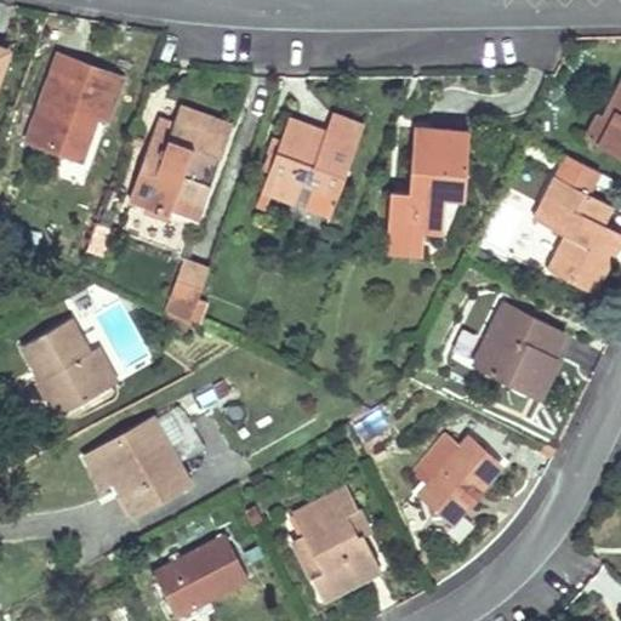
[(121,78),(60,55),(28,141),(80,160),(96,115),(106,119),(121,78)]
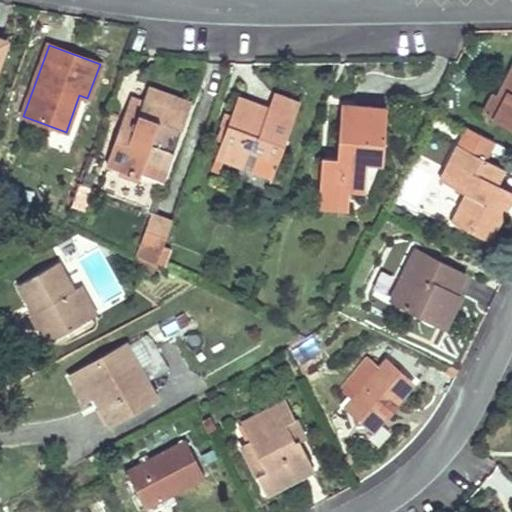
[(495,119),(511,128),(511,68),(497,99),(503,102),(495,119)]
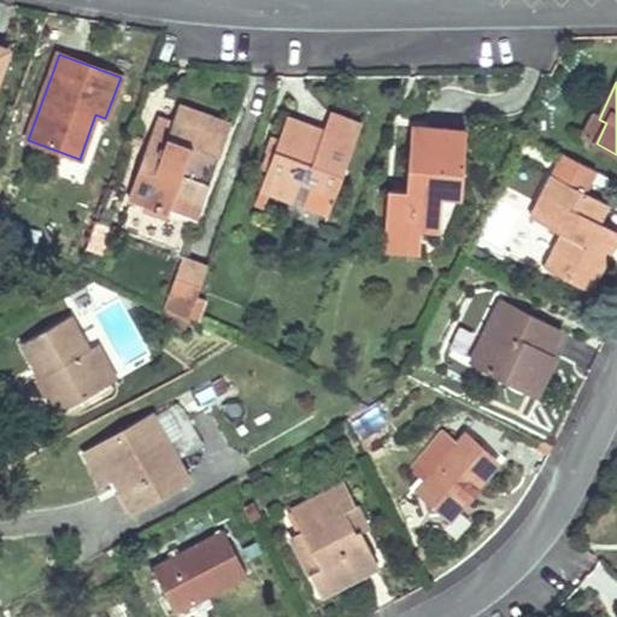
[(201,112),(178,104),(177,110),(199,118),(201,112)]
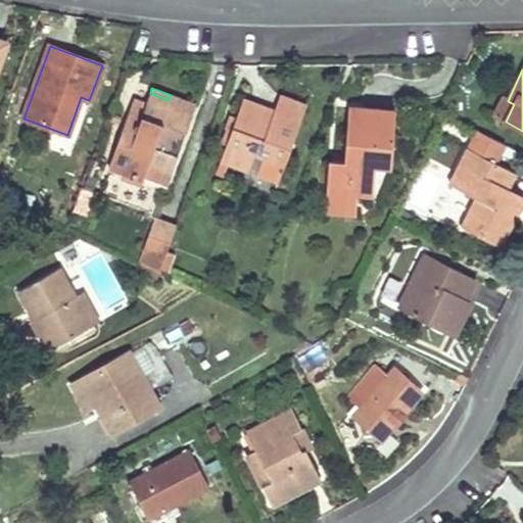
[(196,105),(171,95),(169,100),(150,93),(146,103),(139,123),(126,119),(106,172),(110,173),(102,195),(151,212),(161,184),(167,187),(177,161),(175,160),(196,105)]
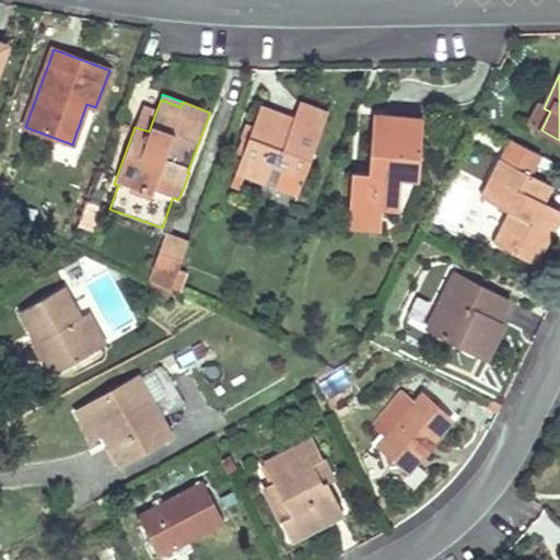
[(304,176),(328,112),(300,102),(294,118),(260,106),(236,172),(245,174),(266,182),(272,164),(304,176)]
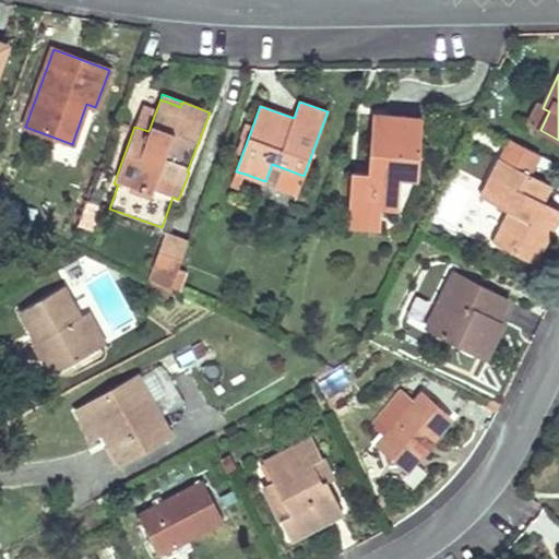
[(156,110),(143,105),(134,127),(149,131),(156,110)]
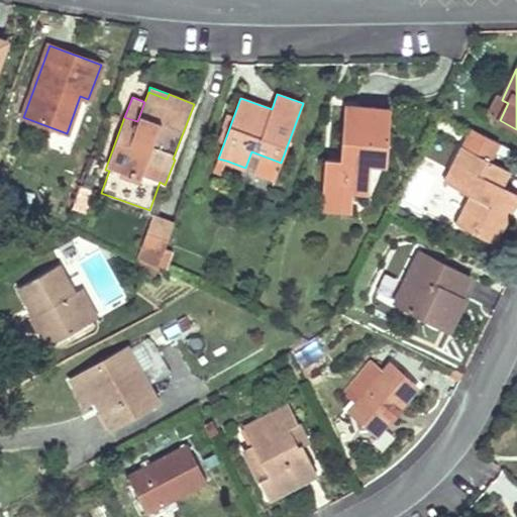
[(502,100),(497,98),(489,115),(500,120),(508,103),(502,100)]
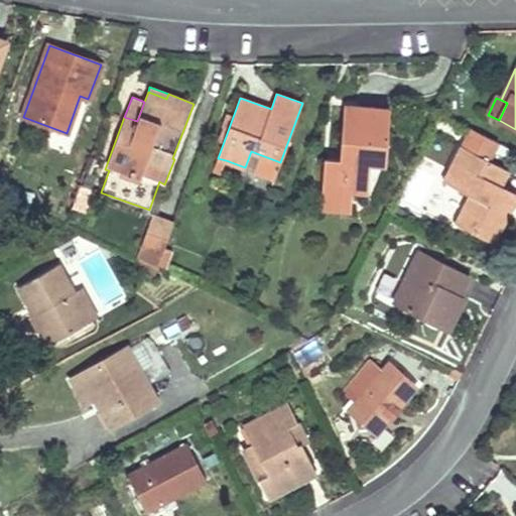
[(391,110),(345,106),(340,160),(325,158),(321,201),(352,203),(353,191),(368,192),(371,164),(386,165),(391,110)]
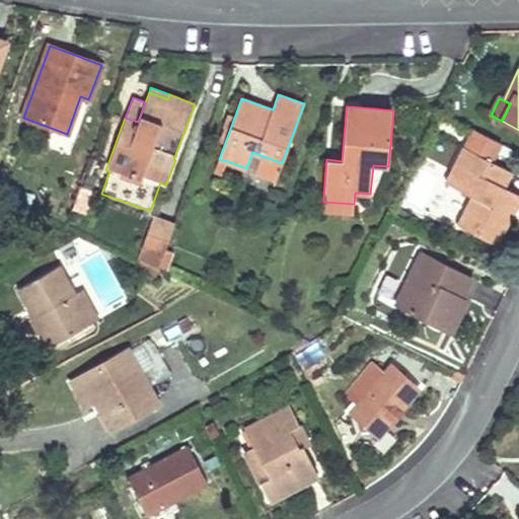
[(119,117),(105,112),(104,117),(118,121),(119,117)]
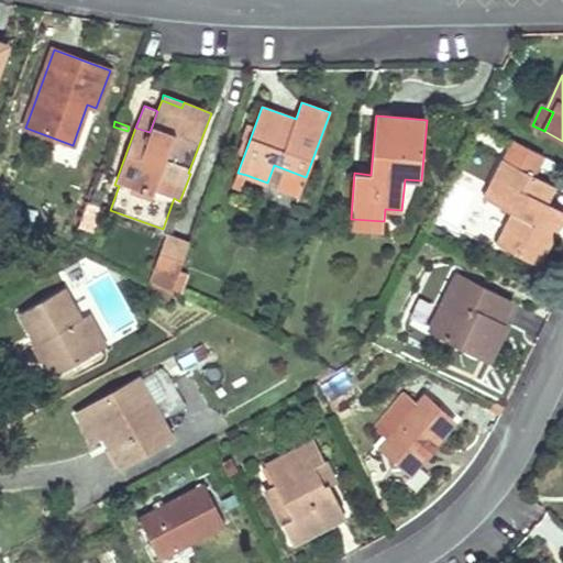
[(542,156),(512,141),(483,199),(511,213),(497,244),(539,265),(562,214),(562,210),(545,202),(554,186),(532,175),(542,156)]
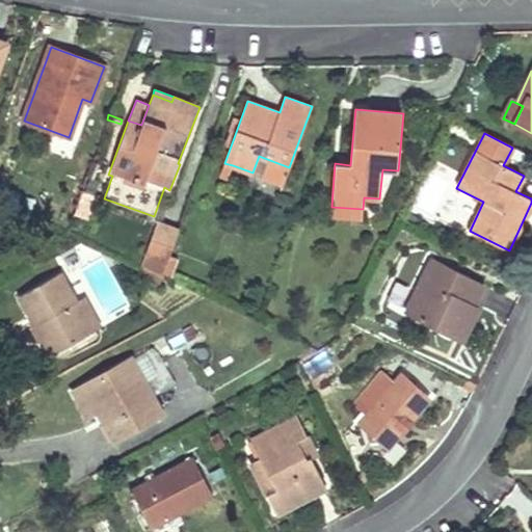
[(289,167),(259,156),(253,173),(283,184),(289,167)]
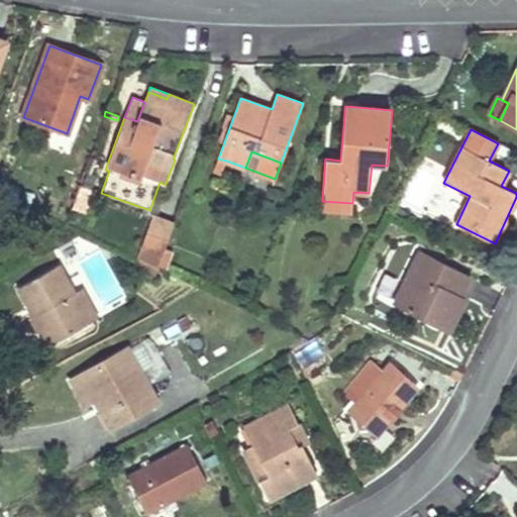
[(226,161),(218,159),(214,172),(221,175),(226,161)]
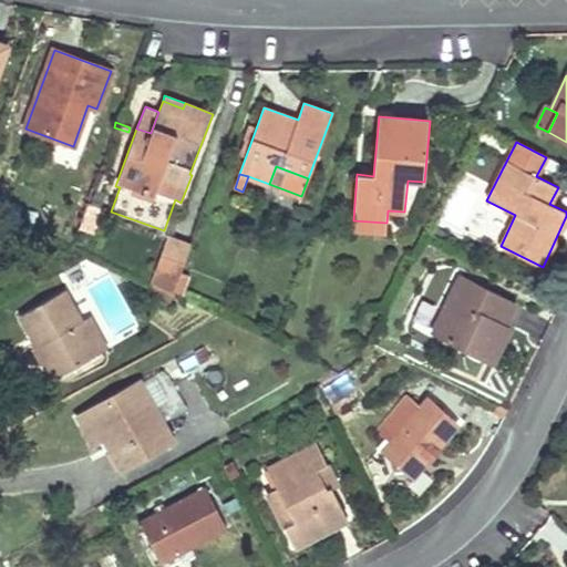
[(387,223),(353,220),(352,230),(385,234),(387,223)]
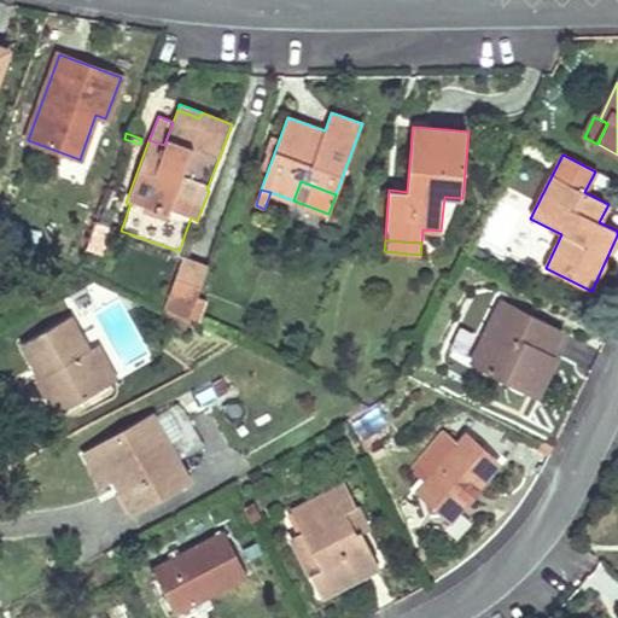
[(172,297),(193,305),(196,298),(203,279),(202,279),(205,268),(184,261),(172,297)]
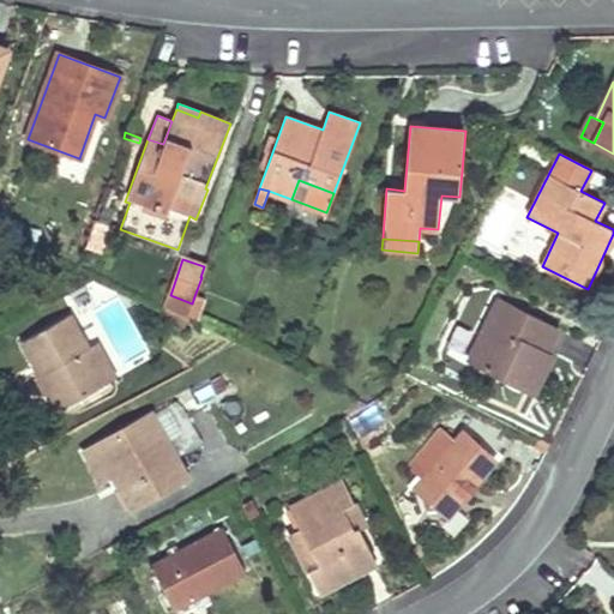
[(197,320),(204,300),(194,296),(192,304),(187,318),(197,320)]
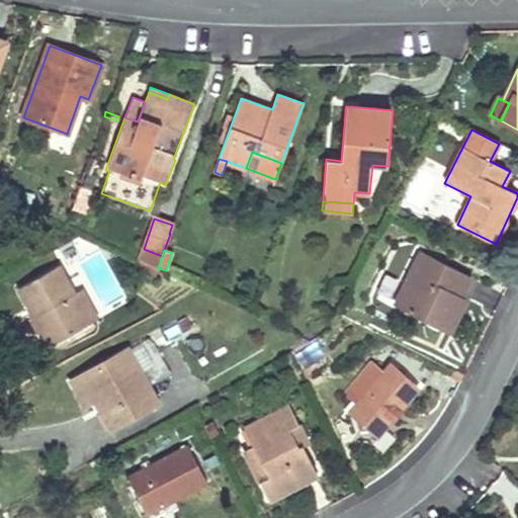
[(458,294),(467,275),(422,253),(396,305),(441,328),(458,294)]
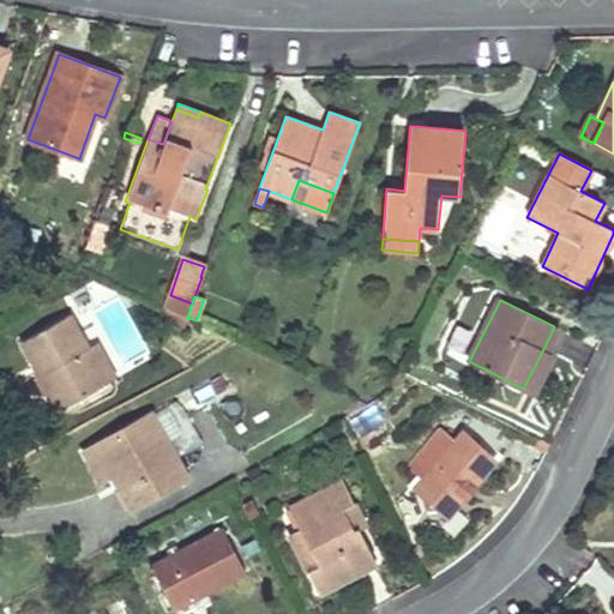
[(187,318),(164,309),(160,321),(184,330),(187,318)]
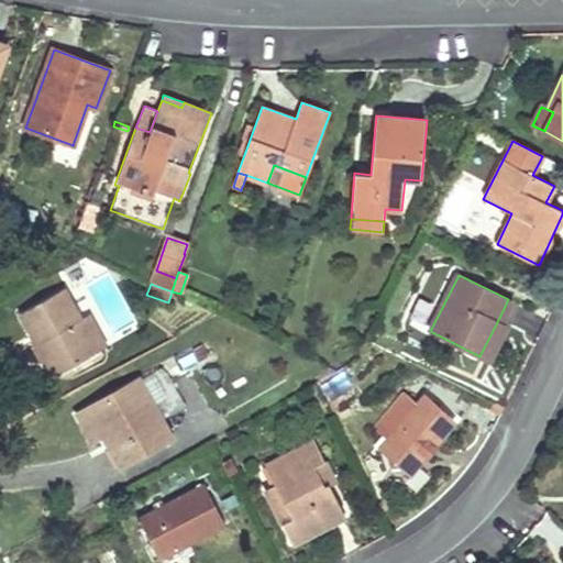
[(20,312),(54,375),(98,351),(80,319),(63,288),(20,312)]
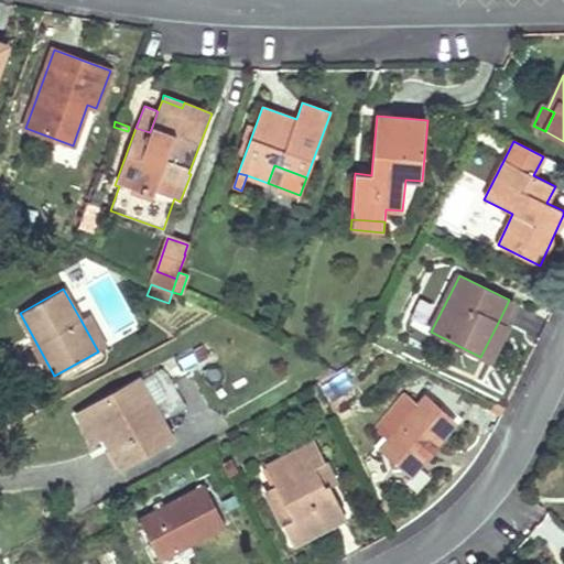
[(80,320),(98,351),(106,346),(88,315),(80,320)]
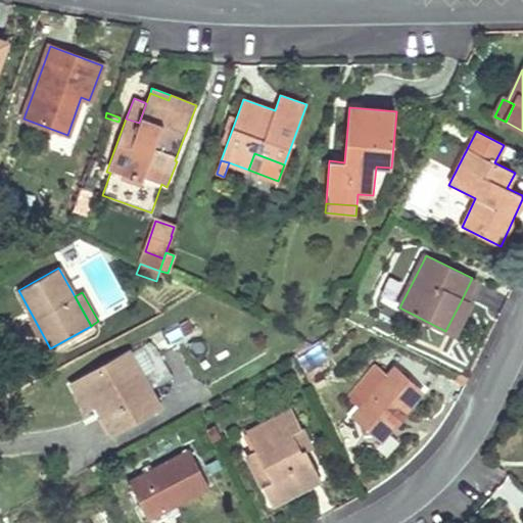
[(463,297),(445,331),(455,335),(471,301),(463,297)]
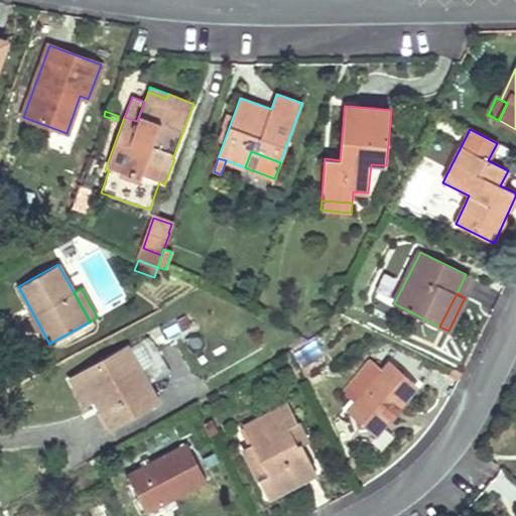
[(416,387),(405,377),(404,373),(401,374),(390,365),(384,372),(378,343),(345,393),(313,405),(351,411),(357,416),(358,427),(370,427),(377,432),(416,387)]
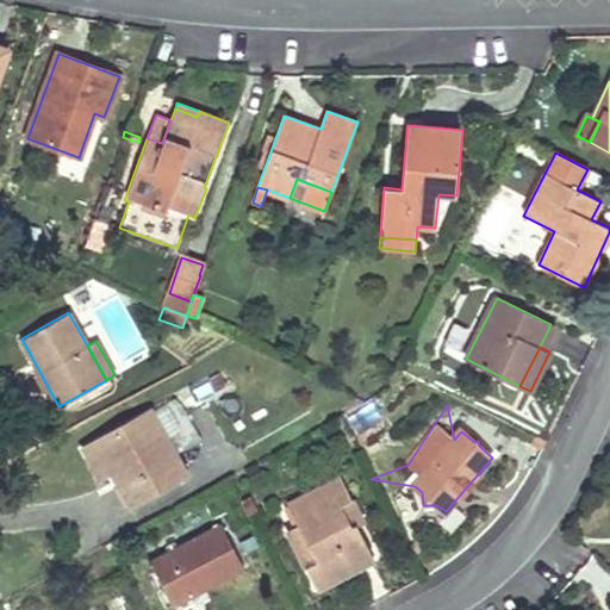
[(131,505),(186,474),(150,411),(95,442),(112,471),(131,505)]
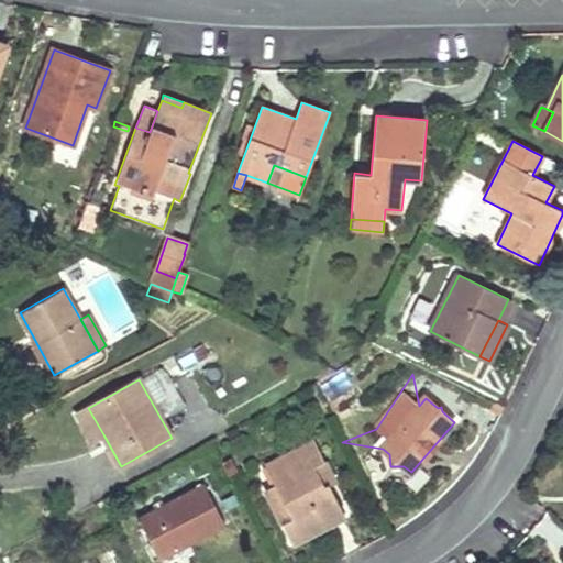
[(504,407),(494,403),(489,410),(499,416),(504,407)]
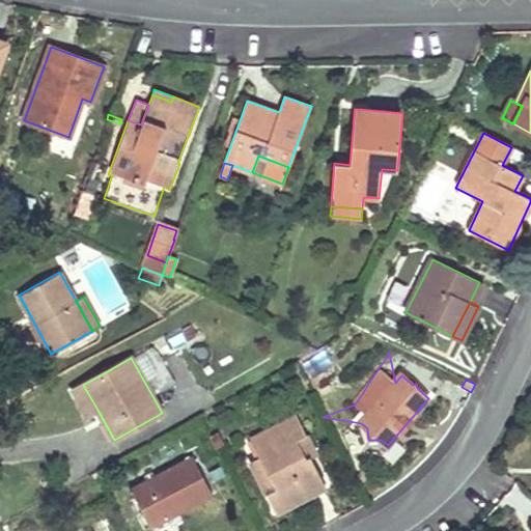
[(98,410),(83,385),(73,391),(87,416),(98,410)]
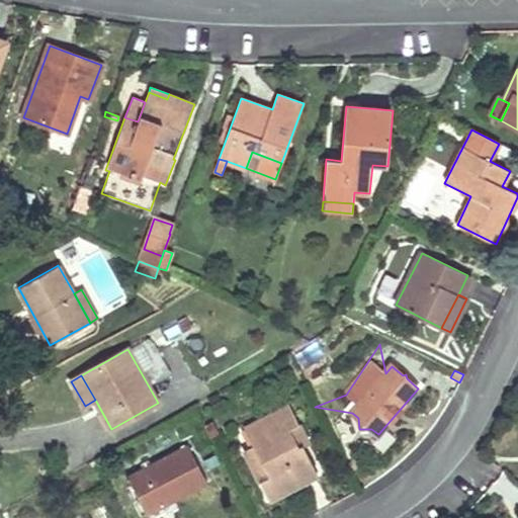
[(298,445),(294,437),(303,433),(288,406),(245,429),(253,445),(244,450),(269,498),(317,473),(301,443),(298,445)]
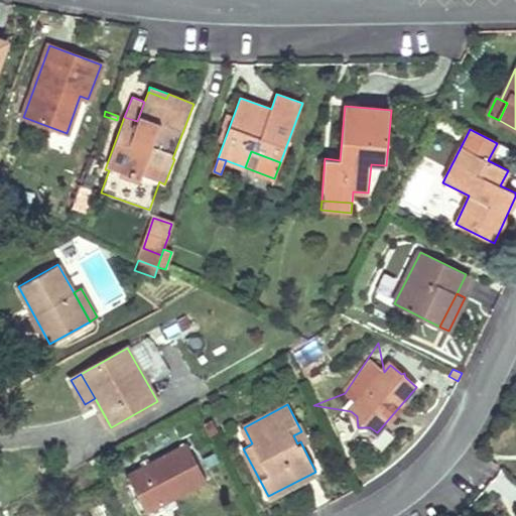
[(305,438),(301,431),(293,435),(297,443),(300,441),(305,438)]
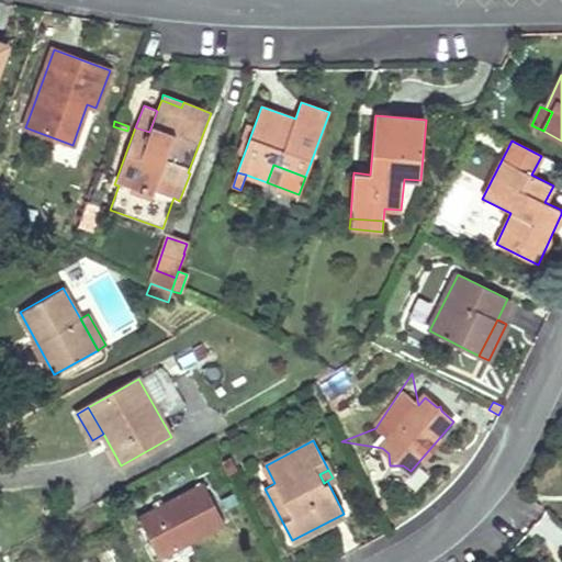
[(133,506),(160,558),(225,524),(203,482),(168,501),(163,491),(133,506)]
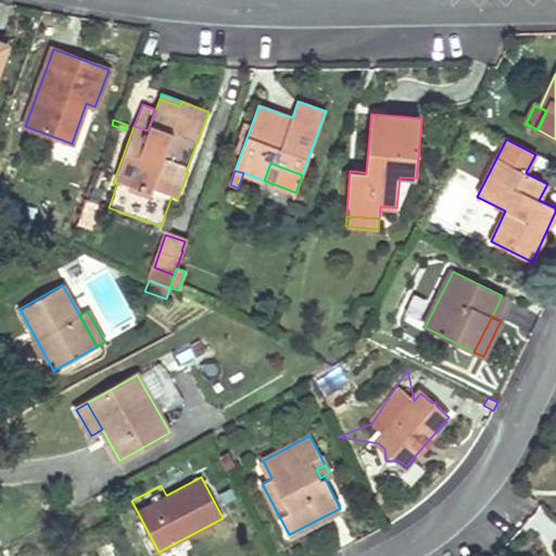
All buildings are outlined.
